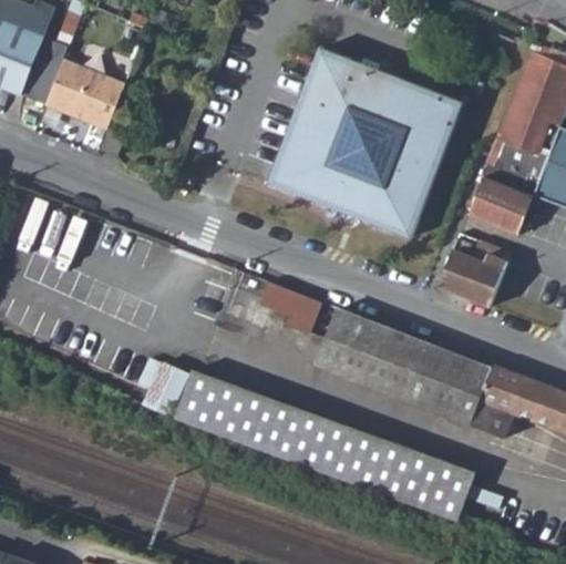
[(0,86),(19,94),(48,17),(6,0),(0,0),(0,86)]
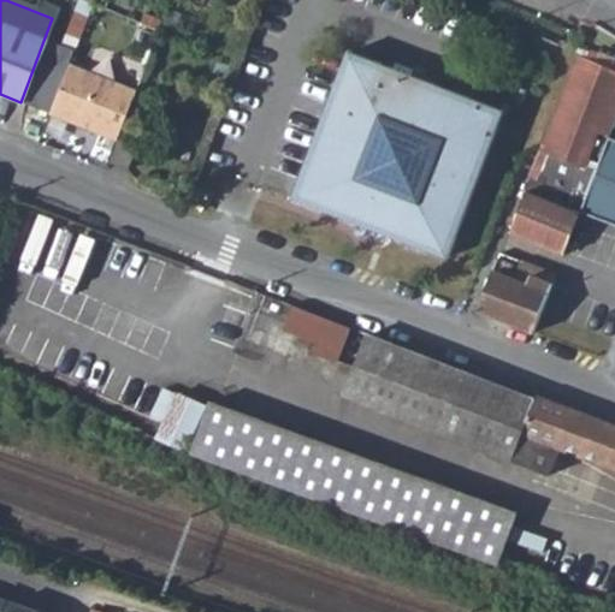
[(45,40),(21,102),(49,113),(69,64),(74,51),(45,40)]
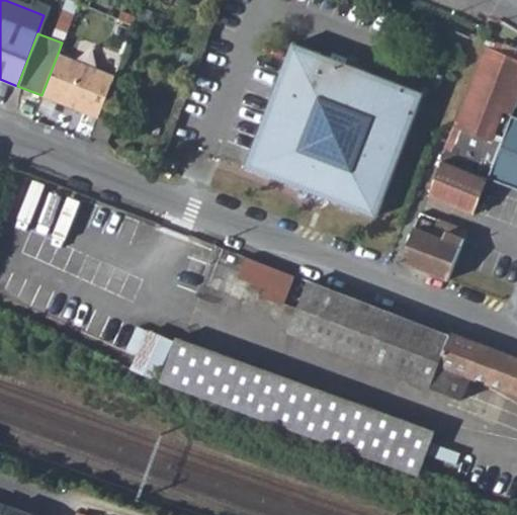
[(337,53),(339,48),(327,44),(325,49),(288,37),(248,158),(376,200),(416,80),(337,53)]
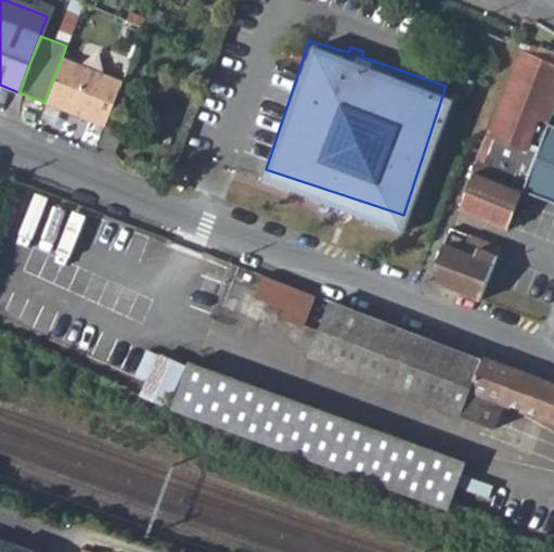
[(467,192),(462,207),(507,225),(520,190),(546,124),(553,105),(553,52),(530,43),(527,51),(519,48),(486,133),(497,138),(489,157),(515,168),(507,187),(482,177),(487,166),(475,162),(472,171),(475,172),(467,192)]
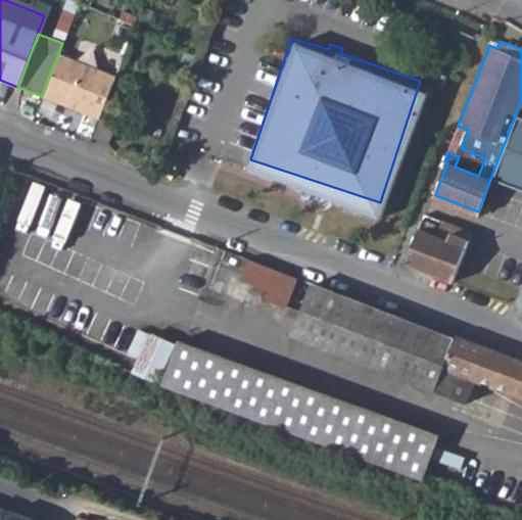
[(58,54),(42,96),(98,119),(103,107),(115,76),(58,54)]
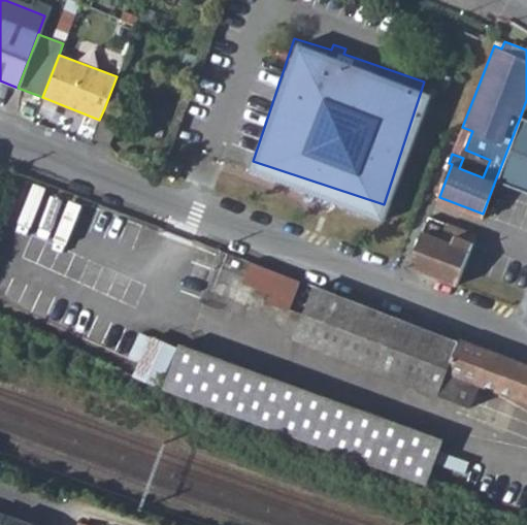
[(526,120),(520,118),(495,181),(526,192),(526,120)]
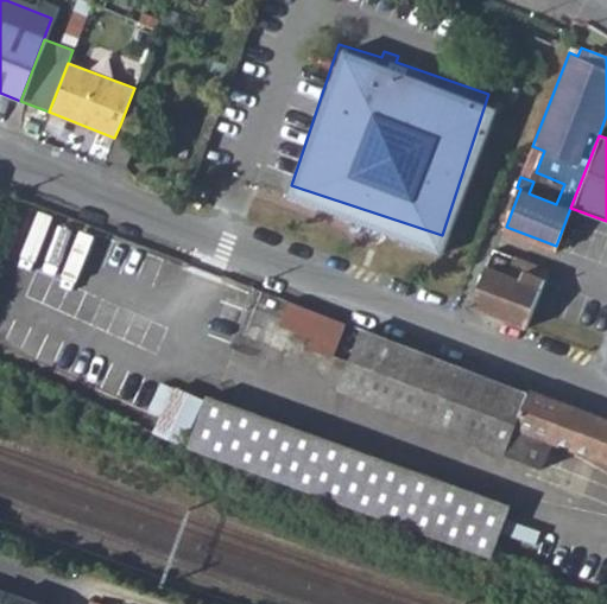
[(492,252),(470,305),(524,328),(548,268),(528,261),(522,279),(504,272),(509,259),(492,252)]
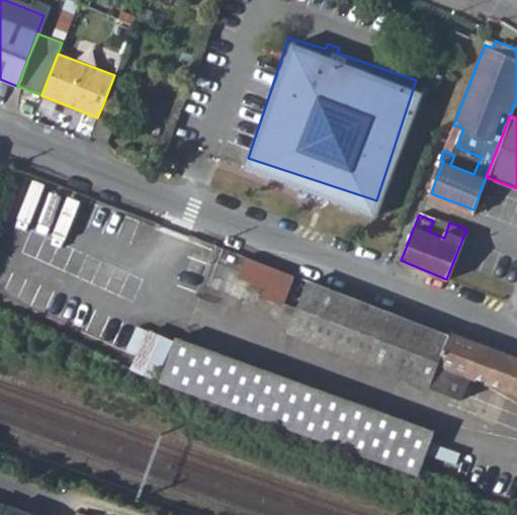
[(244,256),(239,270),(266,280),(271,266),(244,256)]
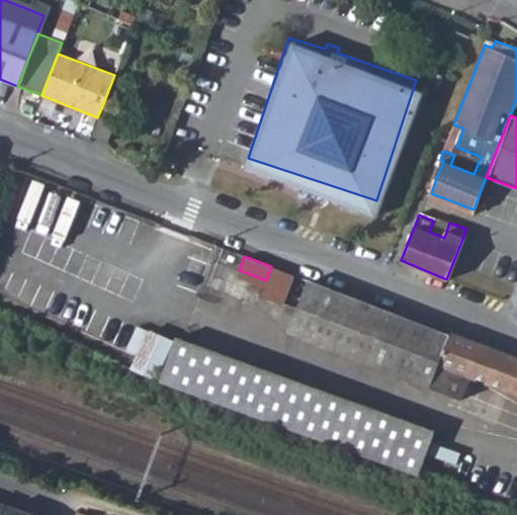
[(266,280),(262,292),(297,306),(309,280),(271,266),(266,280)]
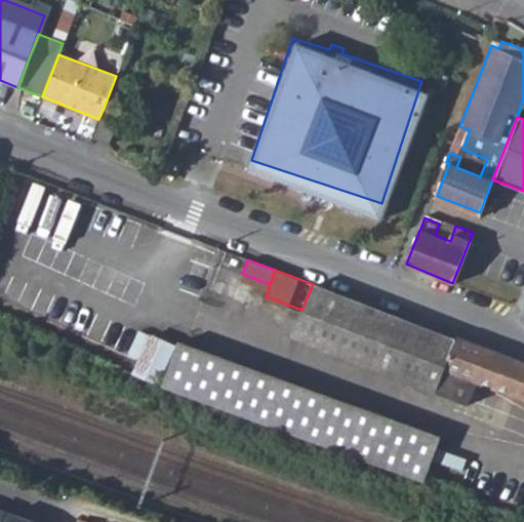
[(301,310),(293,334),(469,403),(478,378),(489,352),(313,284),(301,310)]
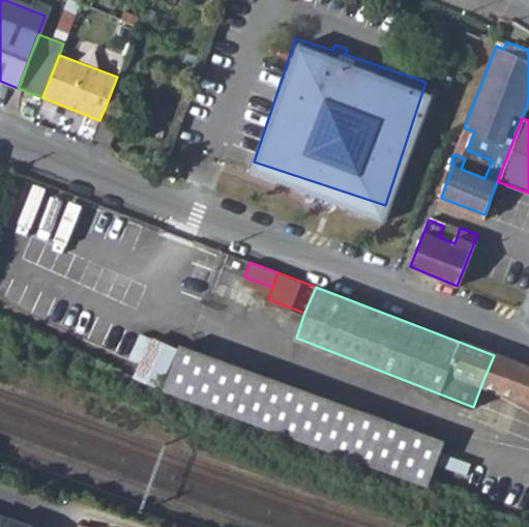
[(148,339),(134,378),(157,387),(172,348),(148,339)]
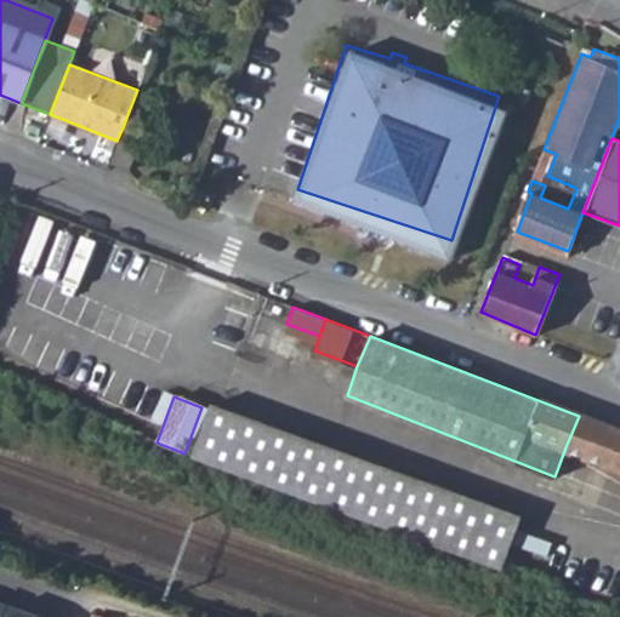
[(194,449),(192,456),(500,572),(519,521),(211,405),(194,449)]
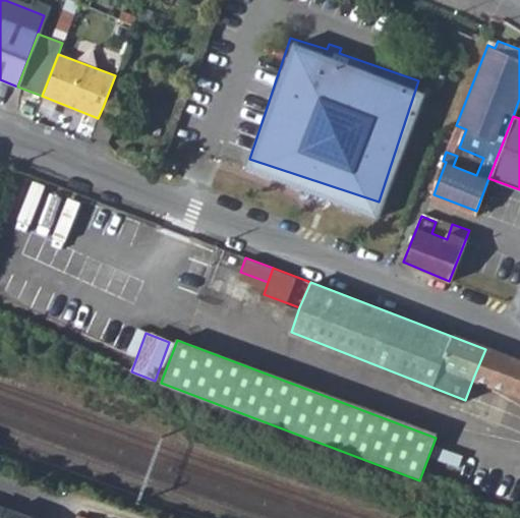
[(519,361),(485,349),(474,376),(519,392),(519,361)]
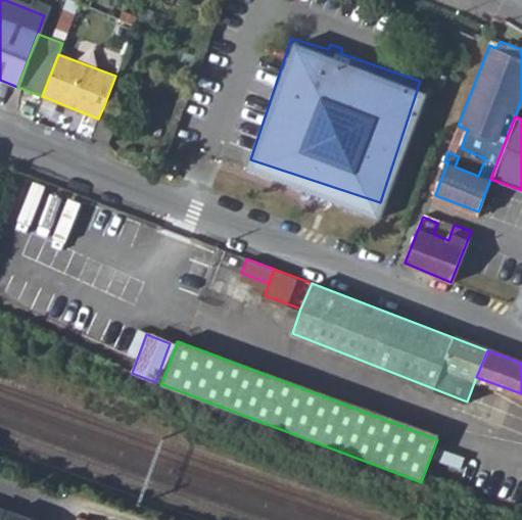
[(0,519),(32,519),(31,518),(0,507),(0,519)]
